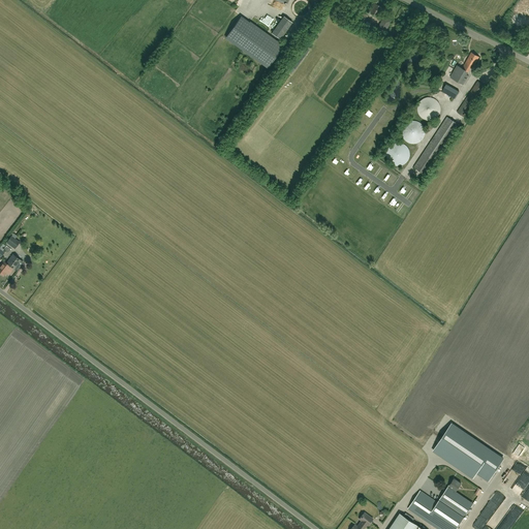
[(378,17),(382,7),(374,3),(370,12),(378,17)]
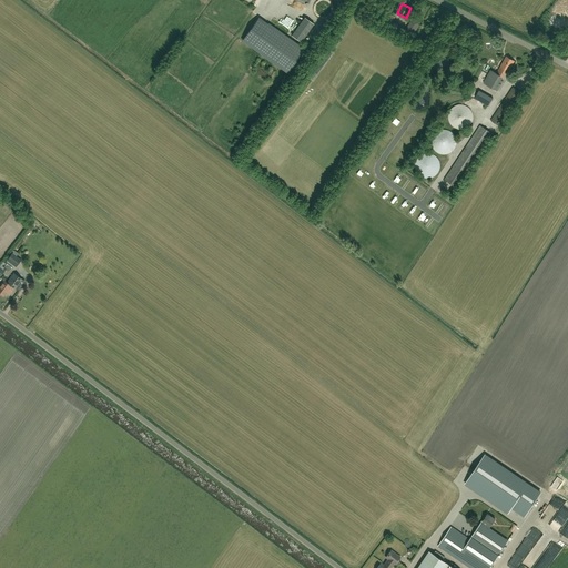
[(389,24),(394,16),(386,11),(382,21),(389,24)]
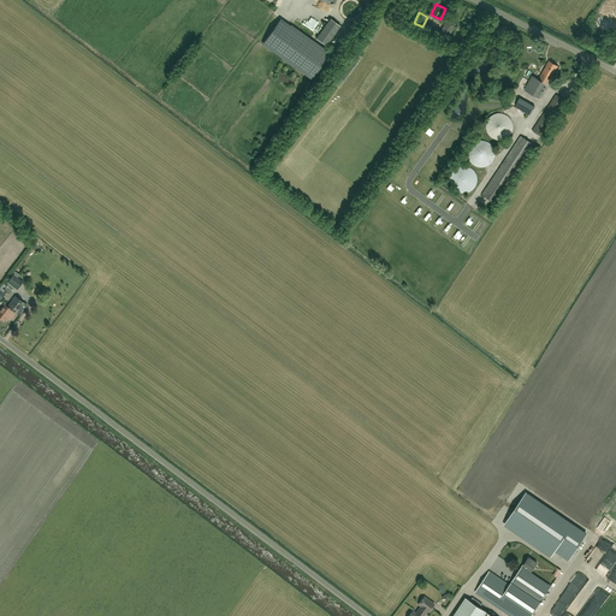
[(330,53),(280,18),(264,43),(312,78),(330,53)]
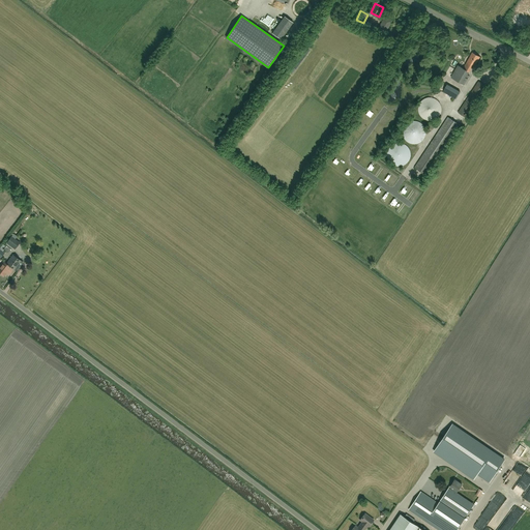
[(281,39),(293,22),(285,16),(272,33),(281,39)]
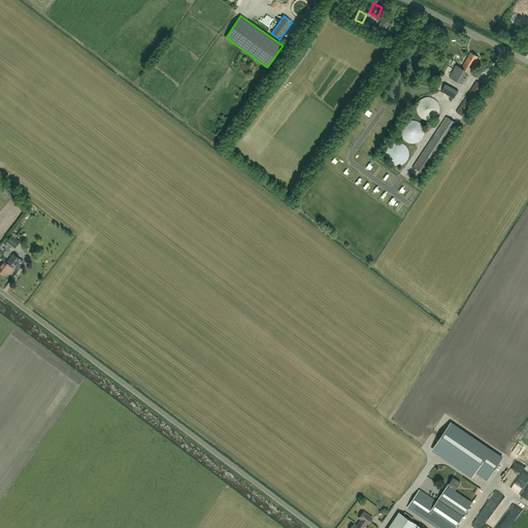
[(384,17),(377,27),(385,31),(391,21),(384,17)]
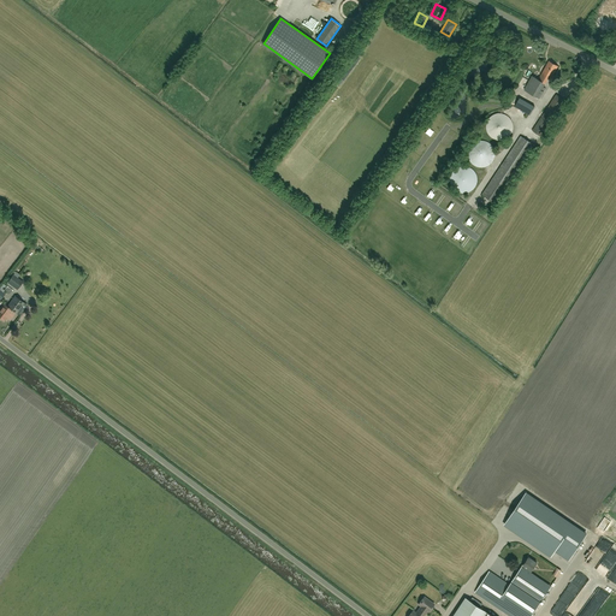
[(552,77),(558,66),(549,60),(543,72),(539,80),(532,76),(525,89),(540,99),(546,88),(544,87),(545,83),(544,83),(549,76),(552,77)]
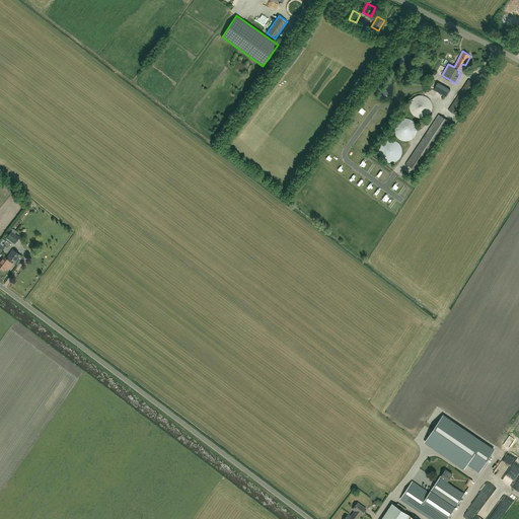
[(456,115),(476,84),(469,79),(449,109),(456,115)]
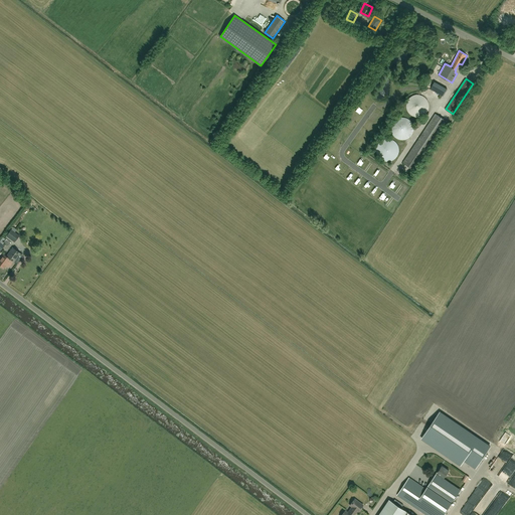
[(443,97),(448,89),(435,81),(431,89),(443,97)]
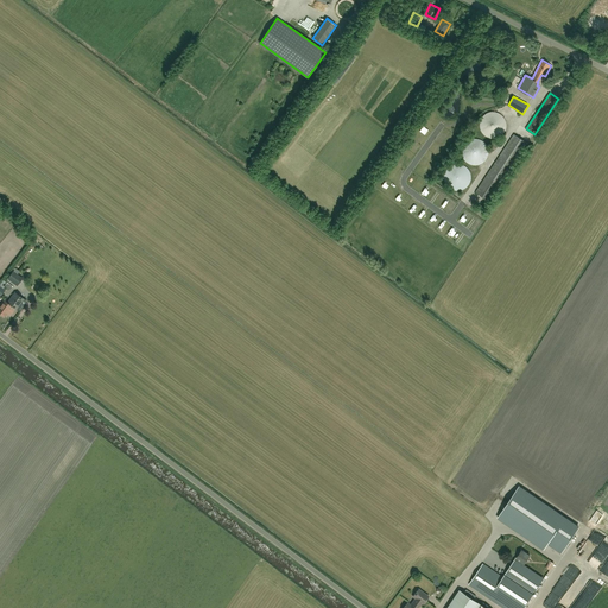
[(481,119),(480,122),(480,126),(481,130),(482,133),(485,135),(488,137),(492,138),(495,138),(499,138),(501,135),(505,133),(506,130),(507,126),(507,122),(505,119),(504,115),(500,113),(496,112),(493,112),(489,112),(487,113),(483,115),(481,119)]
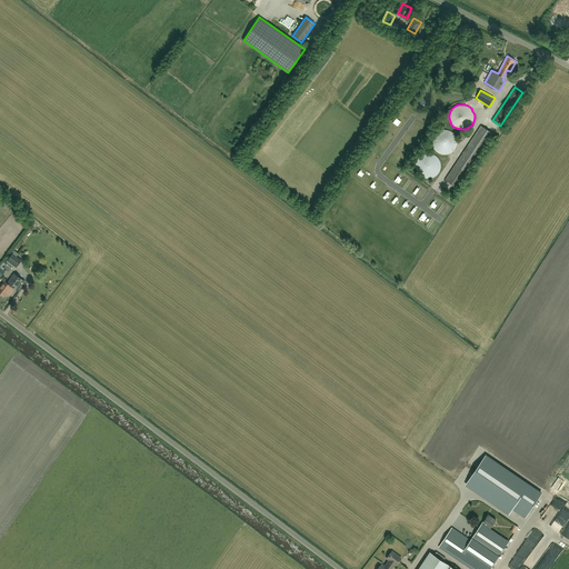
[(459,189),(495,135),(481,125),(445,179),(459,189)]
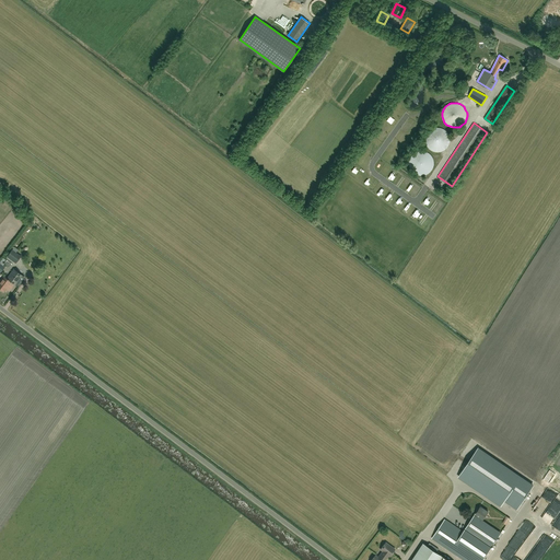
[(442,128),(439,128),(435,128),(432,129),(430,130),(428,133),(427,136),(426,139),(426,142),(427,146),(429,149),(432,151),(435,152),(439,152),(442,152),(444,150),(447,148),(448,146),(450,142),(450,139),(450,136),(447,132),(445,130),(442,128)]
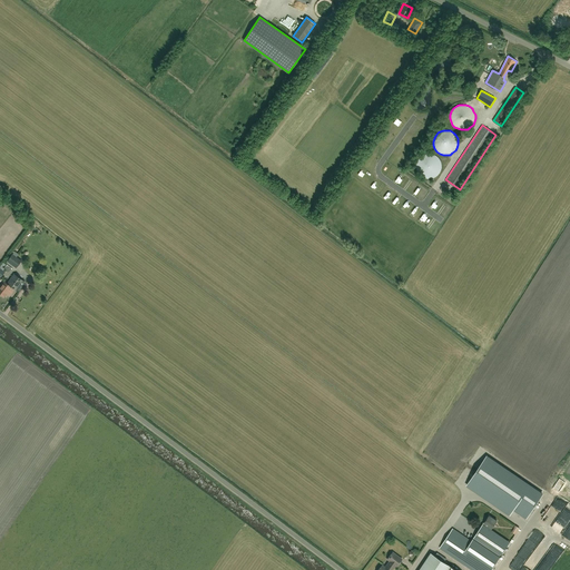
[(442,166),(441,163),(440,159),(438,157),(434,155),(431,154),(428,154),(424,155),(422,157),(420,159),(418,163),(418,166),(418,169),(419,173),(421,175),(423,177),(426,178),(430,178),(433,178),(435,177),(439,175),(441,173),(442,169),(442,166)]
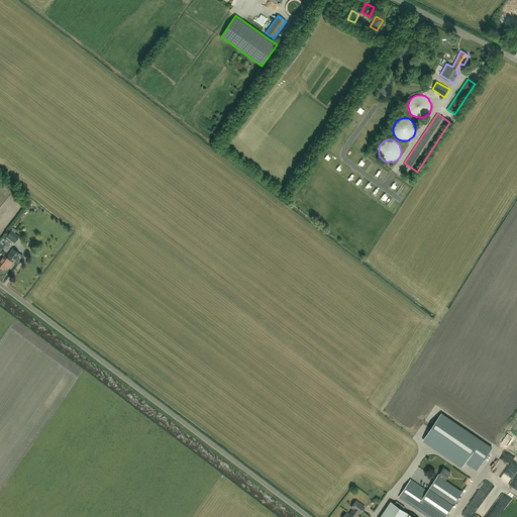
[(11,230),(6,237),(14,243),(19,236),(11,230)]
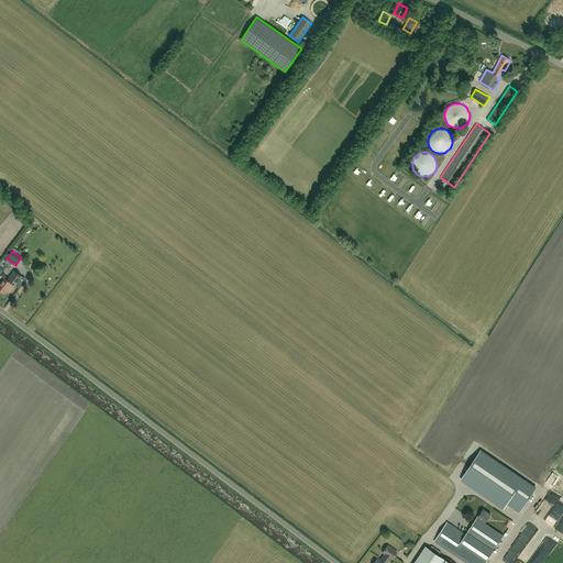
[(14,271),(8,279),(12,283),(11,283),(15,286),(17,285),(19,287),(22,283),(20,280),(22,277),(14,271)]
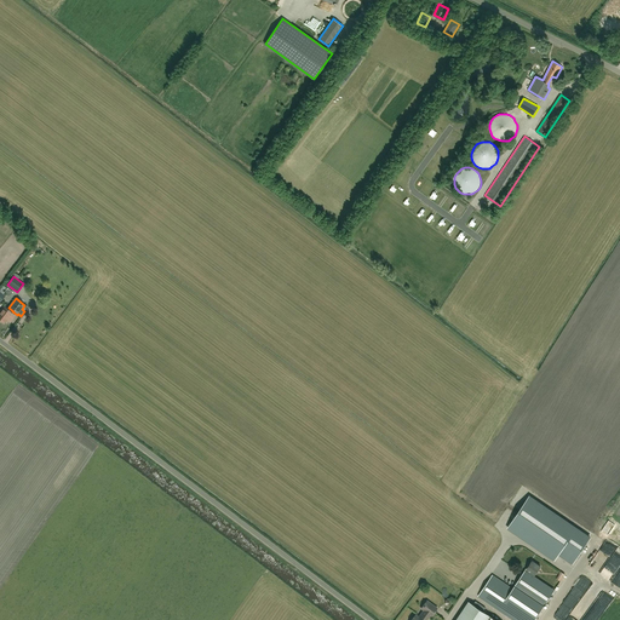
[(13,311),(9,308),(7,308),(4,305),(0,310),(0,320),(4,323),(12,311),(13,311)]
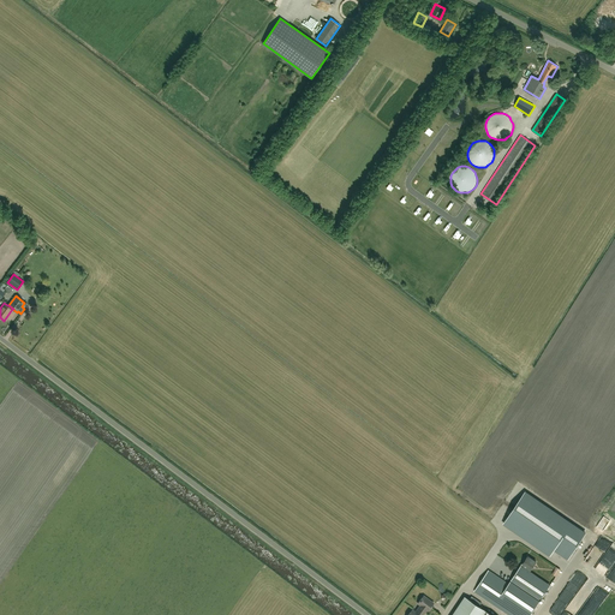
[(585,533),(526,493),(505,524),(550,555),(554,549),(568,559),(585,533)]
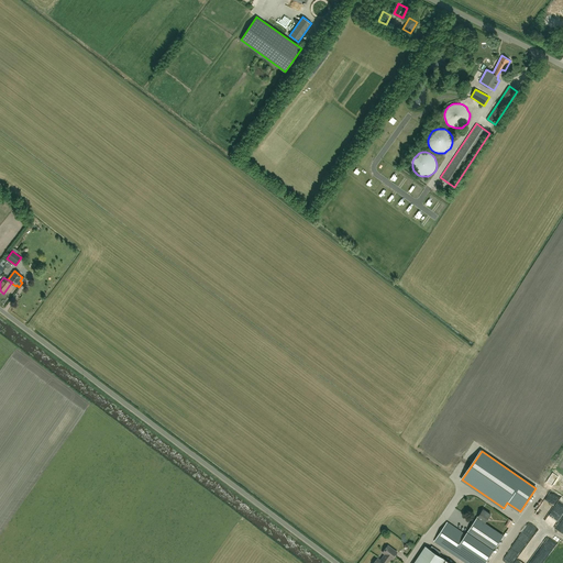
[(467,562),(484,562),(503,536),(484,523),(486,521),(490,515),(483,509),(466,534),(448,522),(434,541),(463,560),(467,562)]
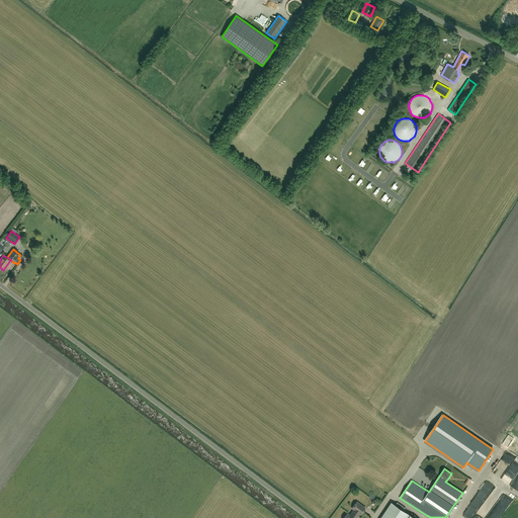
[(484,482),(480,489),(483,491),(488,484),(484,482)]
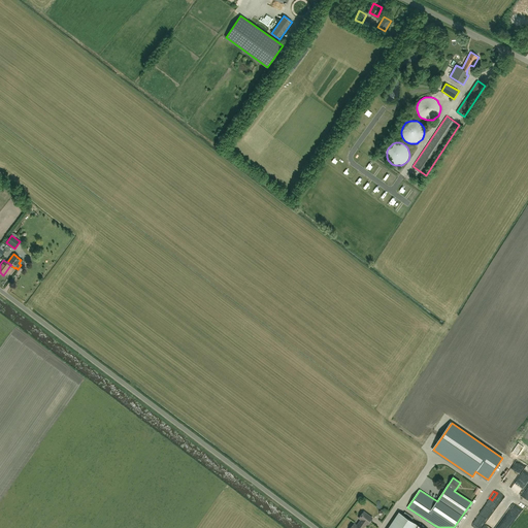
[(362,527),(366,523),(367,524),(372,518),(364,510),(359,518),(361,519),(357,525),(354,523),(350,527),(362,527)]
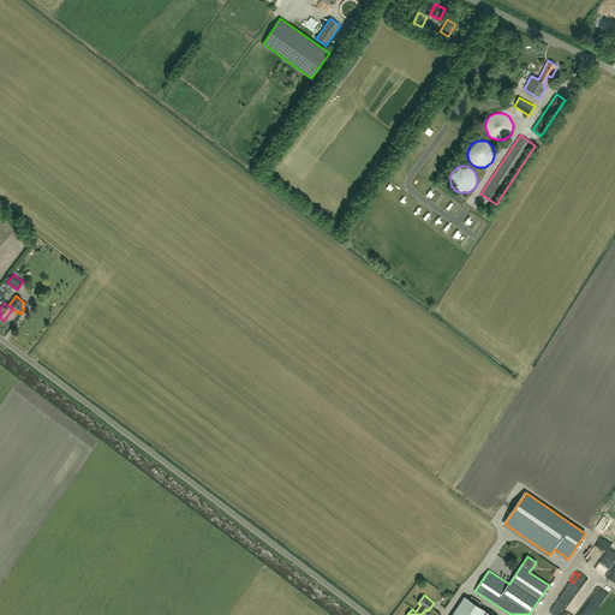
[(493,614),(465,596),(452,614),(493,614)]
